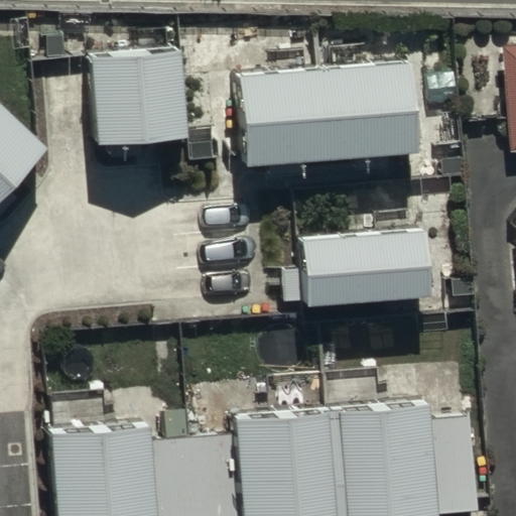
[(515,46),(500,47),(506,150),(515,149),(515,46)]
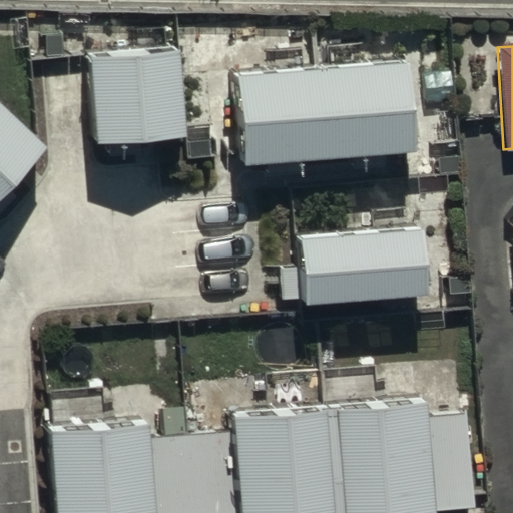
[(178,47),(86,55),(94,142),(186,134),(178,47)]
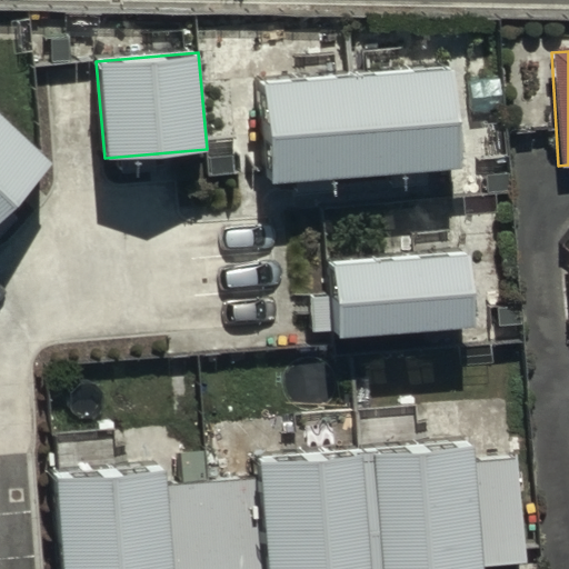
[(455,68),(259,85),(268,185),(463,168),(455,68)]
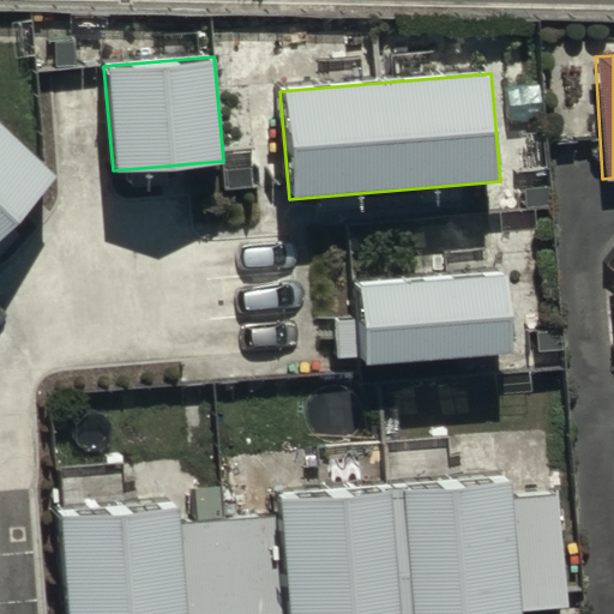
[(0,236),(56,178),(0,124),(0,236)]
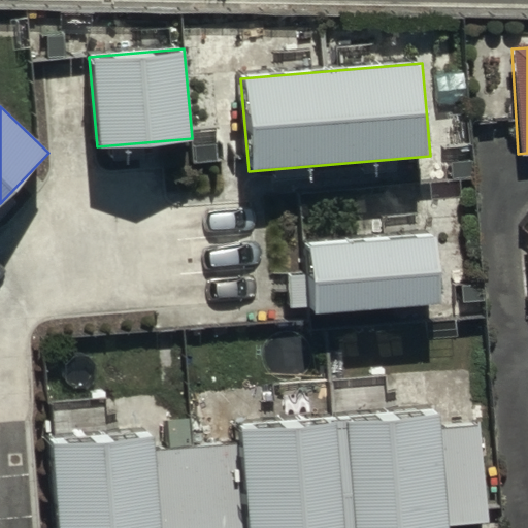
[(433,234),(305,244),(311,314),(438,302),(433,234)]
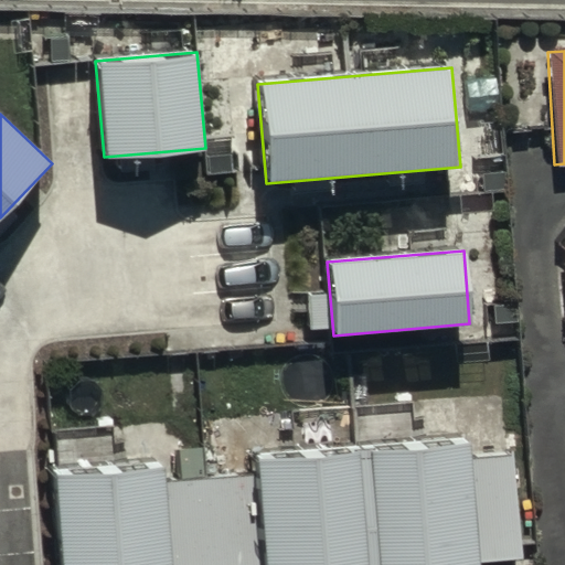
[(162,459),(53,469),(62,564),(479,564),(480,563),(523,558),(513,451),(472,456),(470,435),(255,455),(257,473),(164,482),(162,459)]
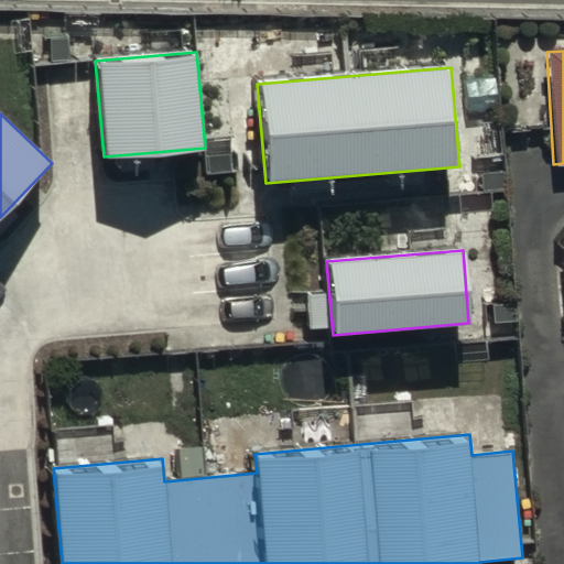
All buildings are outlined.
